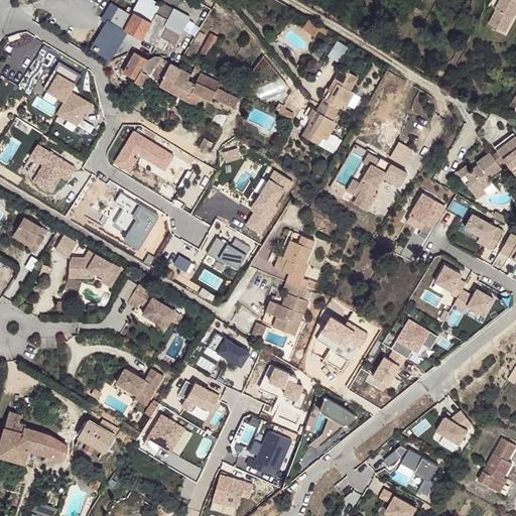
[(184,12),(178,9),(180,7),(166,0),(139,0),(131,13),(134,14),(125,30),(154,47),(162,52),(168,42),(173,45),(189,16),(184,12)]
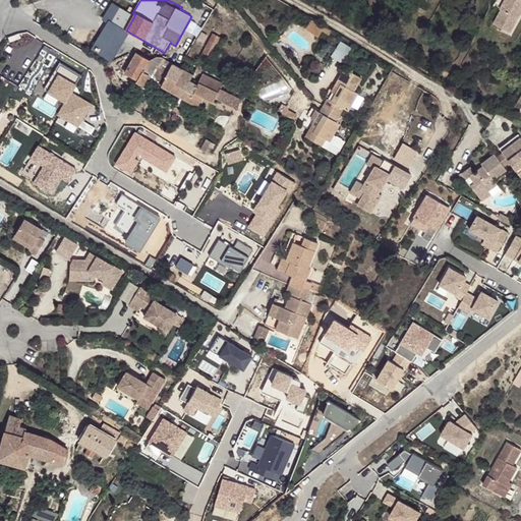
[(502,10),(507,0),(498,0),(495,6),(502,10)]
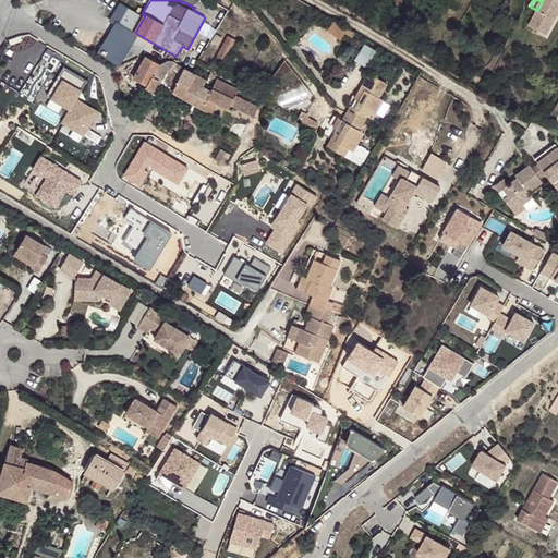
[(557,0),(543,0),(537,11),(538,11),(543,13),(535,28),(548,35),(557,16),(557,0)]
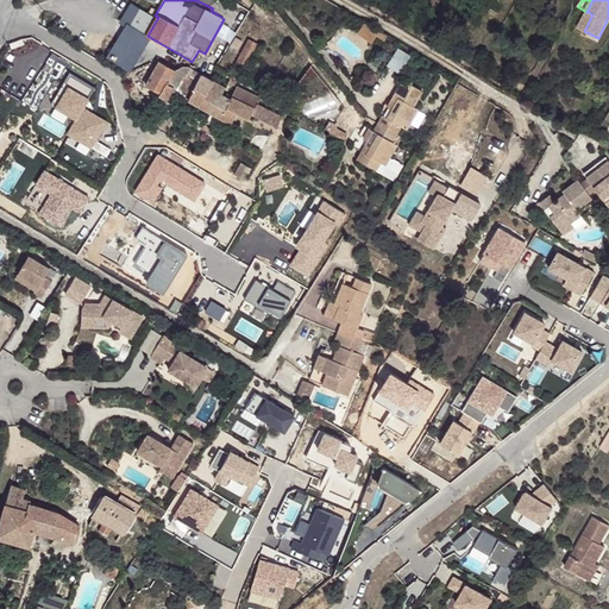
[(137,30),(148,36),(158,17),(155,16),(140,8),(131,26),(137,30)]
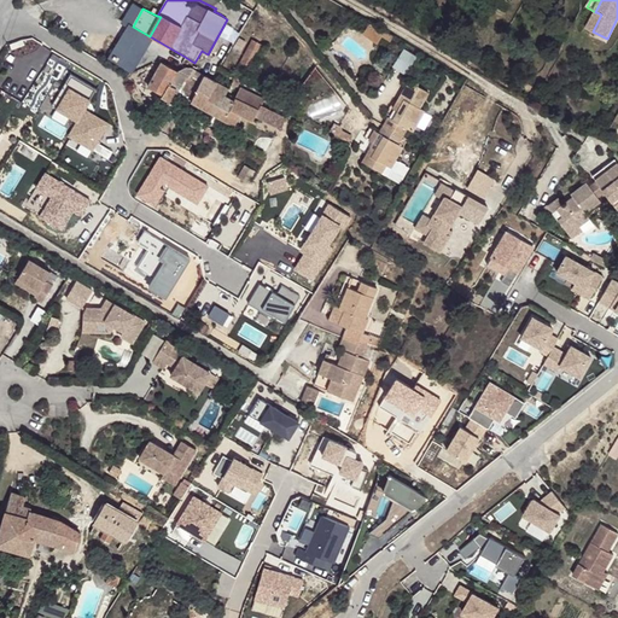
[(593,31),(601,15),(596,12),(588,29),(593,31)]
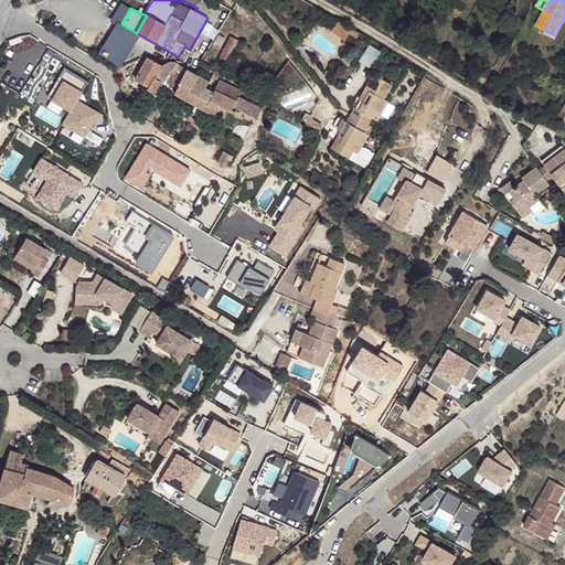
[(360,35),(339,22),(332,31),(347,41),(350,35),(358,40),(360,35)]
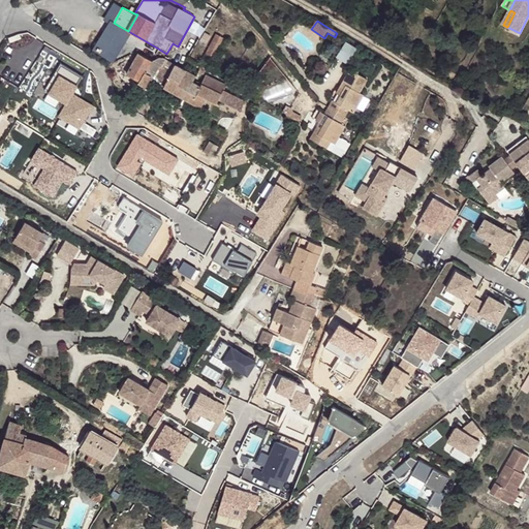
[(217,54),(224,41),(216,36),(210,49),(217,54)]
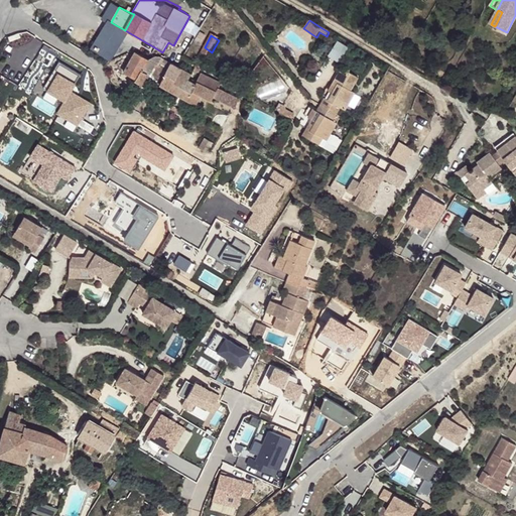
[(338,41),(329,55),(340,63),(349,48),(338,41)]
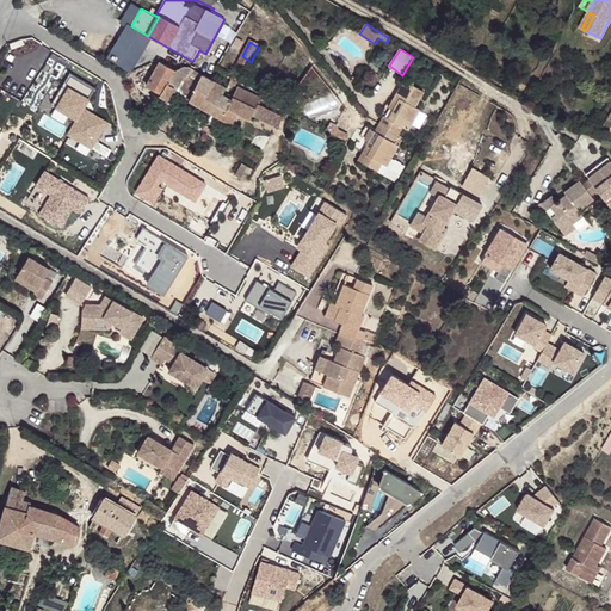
[(247,68),(251,62),(242,56),(239,63),(247,68)]
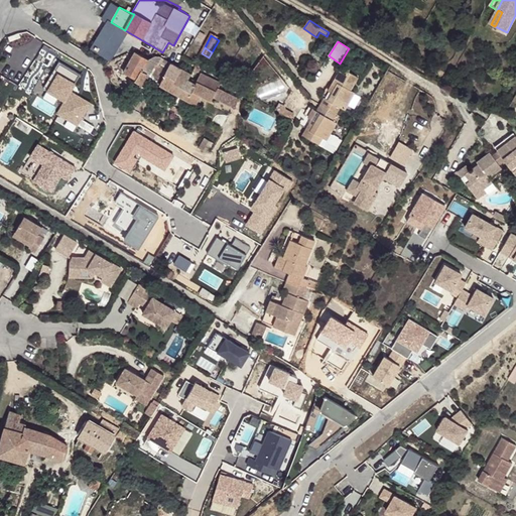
[(159,87),(171,63),(158,56),(147,59),(134,52),(123,72),(136,79),(135,81),(141,85),(144,79),(152,83),(159,87)]
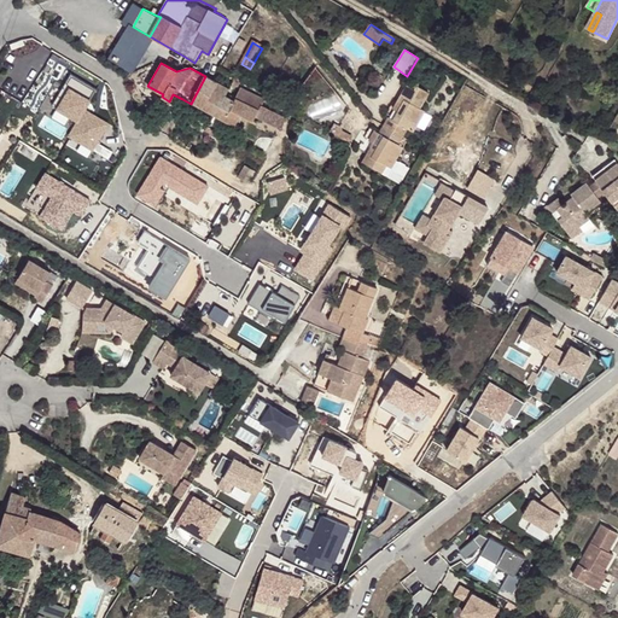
[(94,92),(69,76),(50,109),(75,123),(66,139),(91,153),(94,145),(106,127),(82,112),(94,92)]
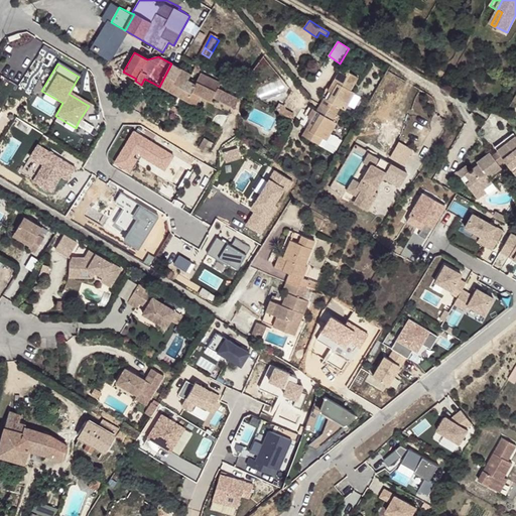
[(189,76),(171,63),(159,87),(177,97),(189,76)]
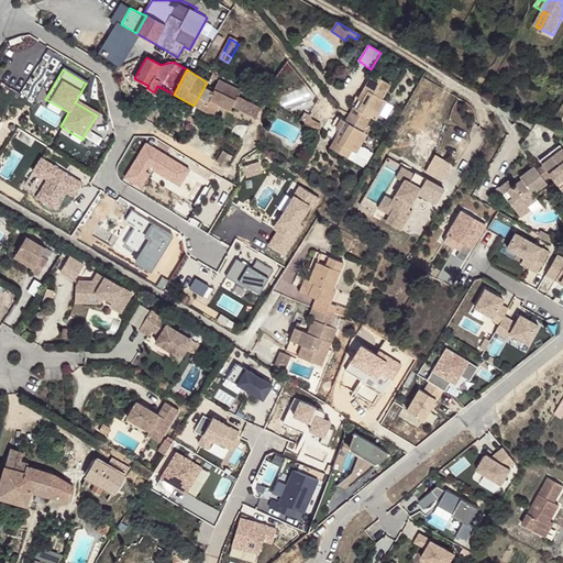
[(352,109),(349,116),(365,124),(368,119),(375,122),(378,116),(385,103),(386,102),(382,99),(389,86),(378,79),(376,84),(370,79),(360,96),(364,99),(362,103),(356,111),(352,109)]
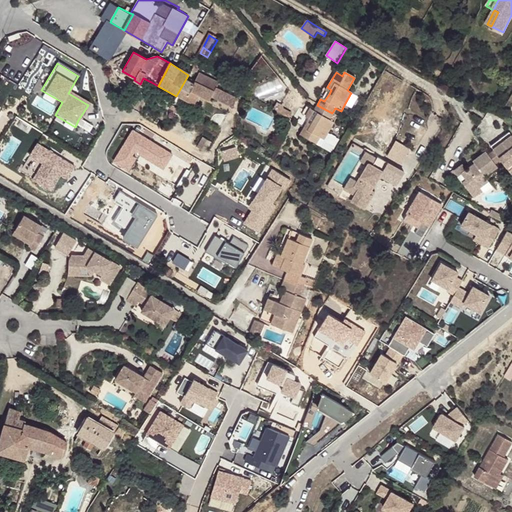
[(238,100),(233,97),(217,89),(220,85),(204,76),(201,84),(197,81),(196,83),(188,79),(190,76),(188,75),(176,96),(178,97),(186,102),(194,107),(199,96),(210,102),(212,98),(226,106),(227,103),(233,106),(234,107),(238,100)]
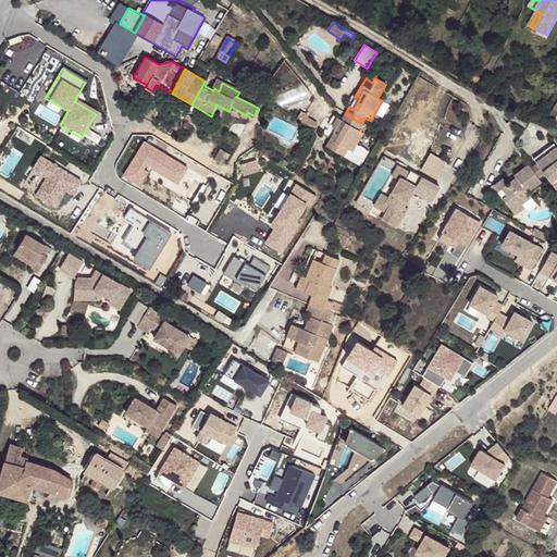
[(164,89),(156,85),(152,91),(161,96),(164,89)]
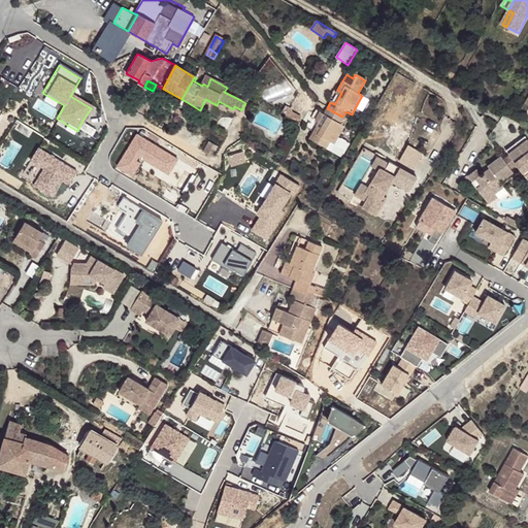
[(361,97),(355,108),(361,112),(367,101),(361,97)]
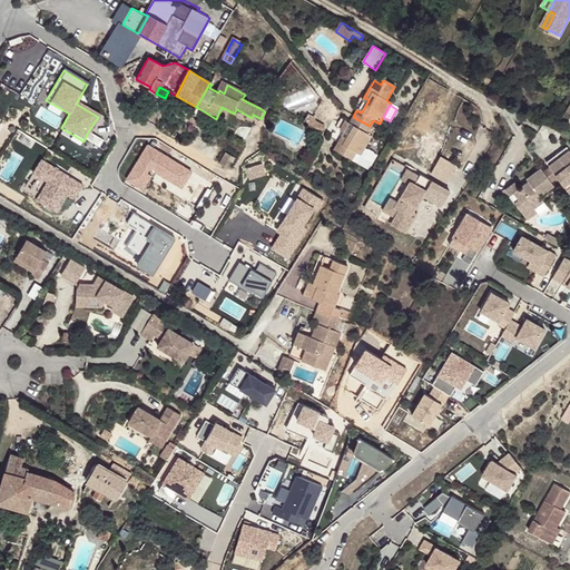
[(194,117),(203,121),(207,114),(198,108),(194,117)]
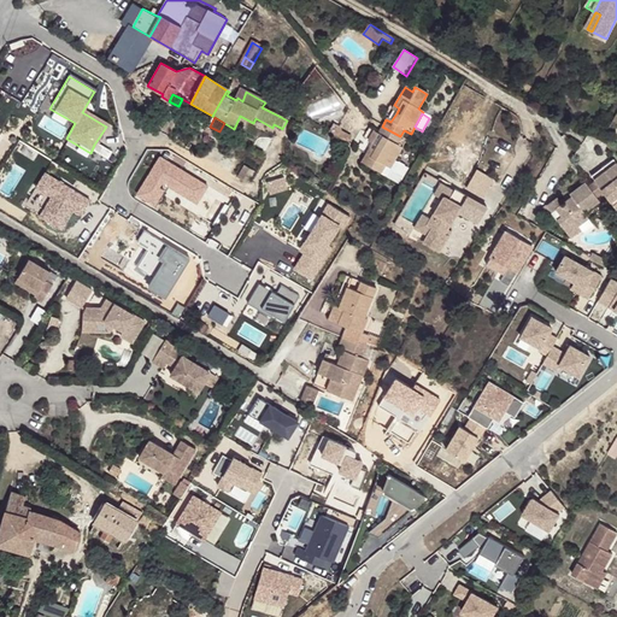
[(341,134),(339,128),(334,125),(329,133),(336,137),(338,139),(341,134)]
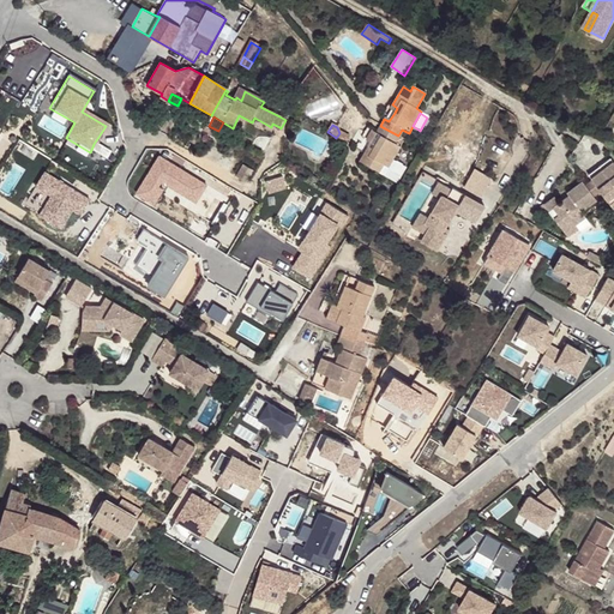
[(393,144),(398,136),(380,126),(375,133),(380,137),(393,144)]
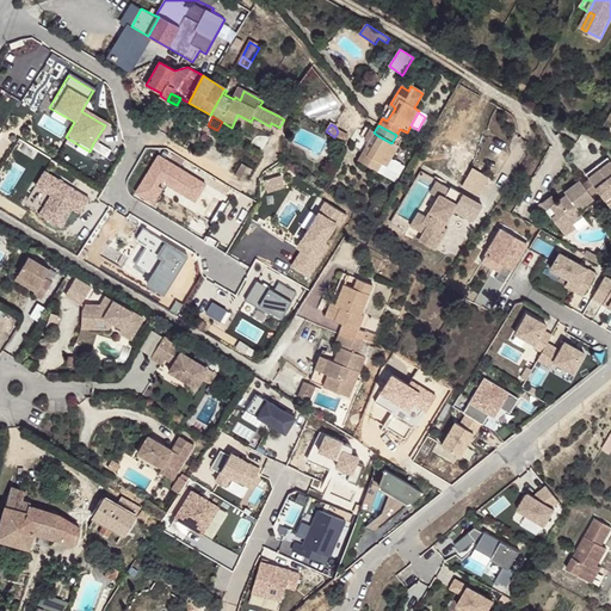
[(378,136),(374,133),(369,130),(363,141),(368,143),(365,148),(370,150),(378,136)]
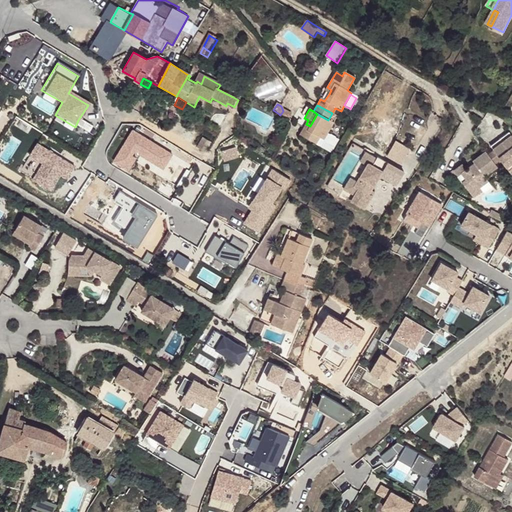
[(337,116),(332,113),(328,120),(333,123),(337,116)]
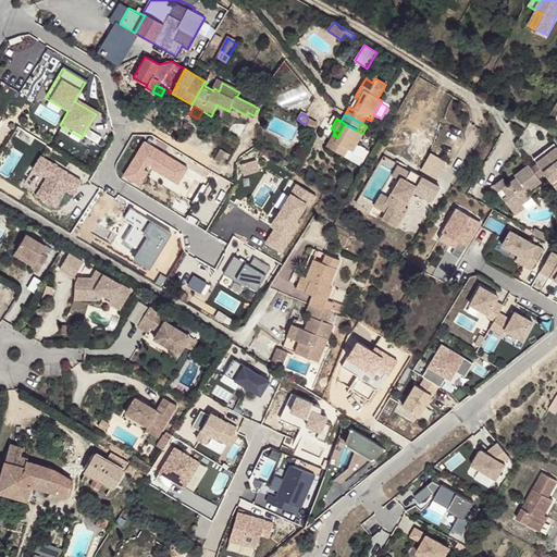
[(362,134),(357,131),(345,124),(337,137),(333,135),(325,148),(343,158),(347,151),(351,153),(356,146),(362,134)]
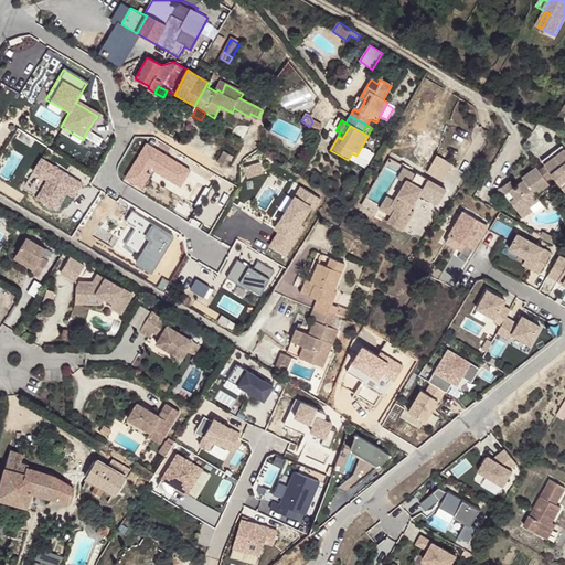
[(102,141),(86,132),(83,140),(97,149),(102,141)]
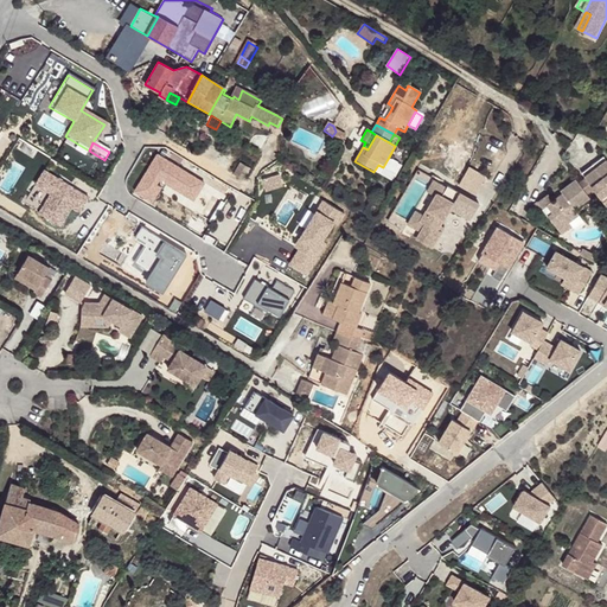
[(203,186),(155,157),(133,193),(149,204),(159,190),(154,186),(157,181),(192,203),(203,186)]
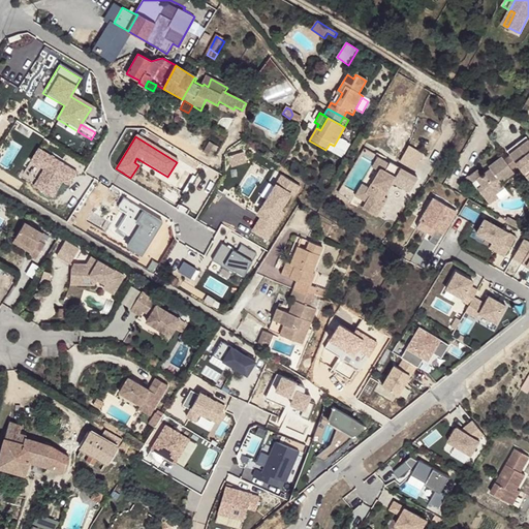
[(505,152),(507,155),(527,141),(525,137),(505,152)]
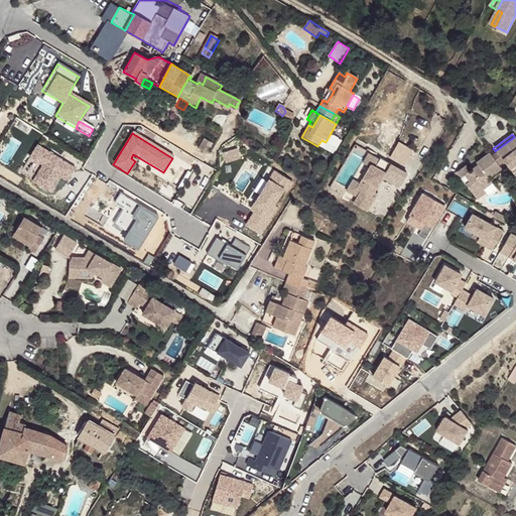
[(321,140),(317,146),(333,154),(340,141),(330,135),(326,142),(321,140)]
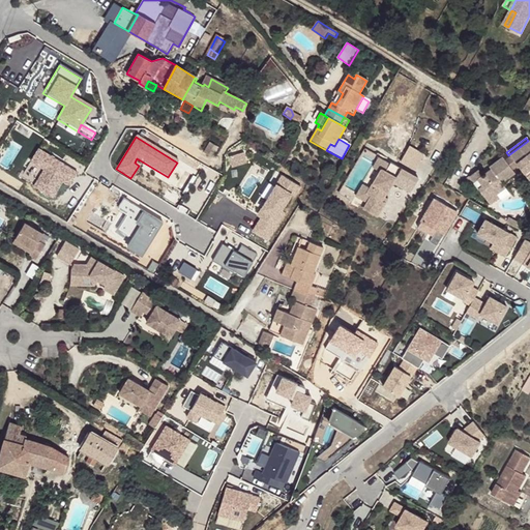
[(529,143),(528,141),(508,155),(510,159),(518,168),(523,175),(529,170),(529,143)]
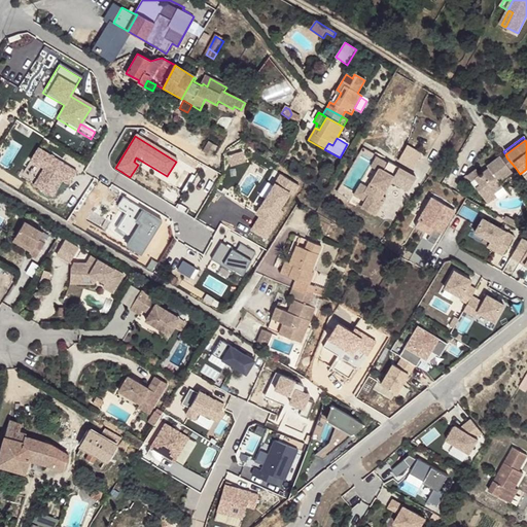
[(219,148),(209,142),(203,153),(212,159),(219,148)]
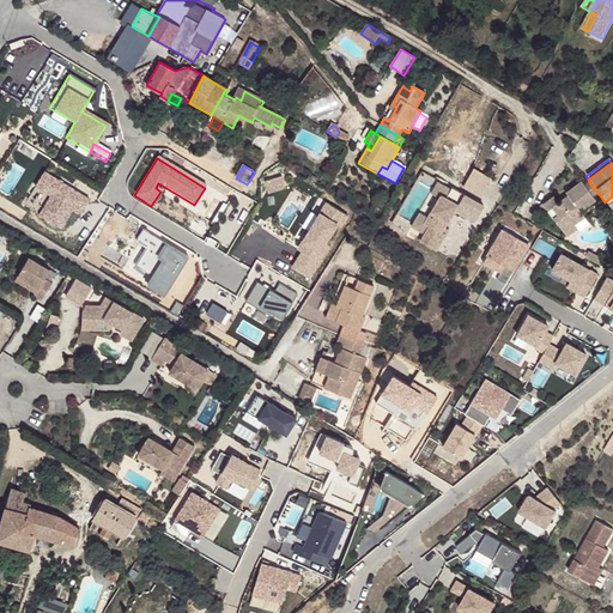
[(87,201),(43,174),(34,188),(50,198),(37,218),(59,230),(71,211),(79,216),(87,201)]
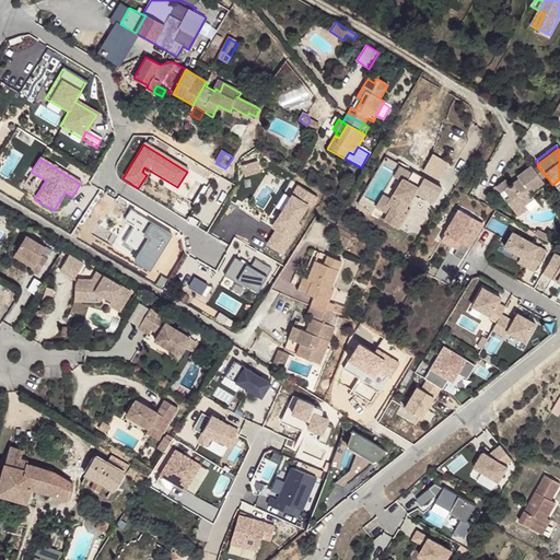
[(544,185),(540,182),(534,172),(529,167),(515,177),(517,181),(518,183),(514,187),(513,184),(510,187),(504,181),(494,189),(499,196),(503,193),(506,198),(503,201),(511,211),(520,203),(523,208),(534,199),(529,195),(544,185)]
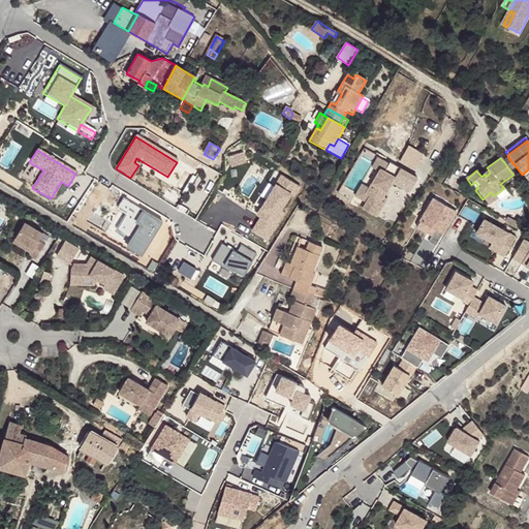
[(376,159),(370,168),(377,173),(379,170),(383,173),(387,165),(376,159)]
